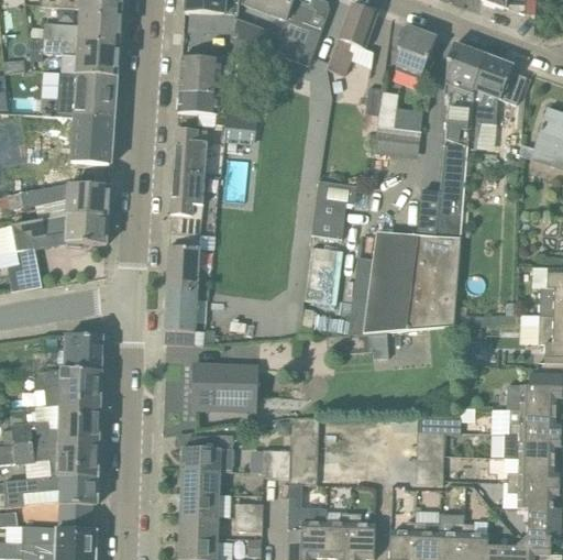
[(0,0),(0,18),(0,20),(15,17),(13,0),(0,0)]
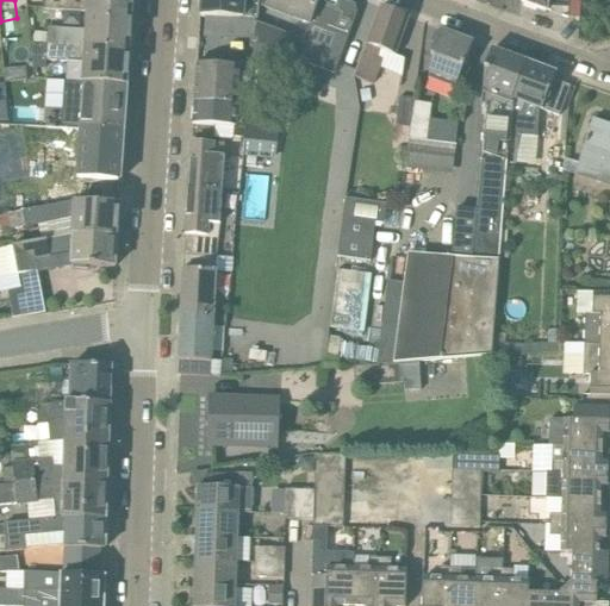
[(87,10),(131,13),(132,0),(45,0),(45,6),(87,10)]
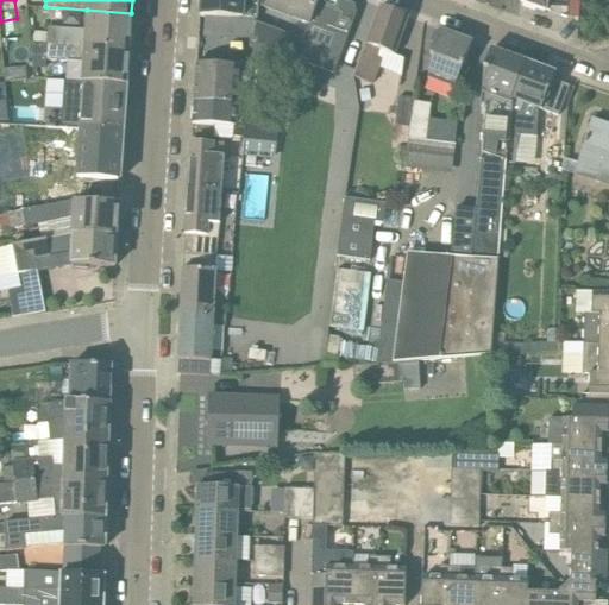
[(257,17),(258,2),(258,0),(201,0),(200,14),(220,16),(255,17),(257,17)]
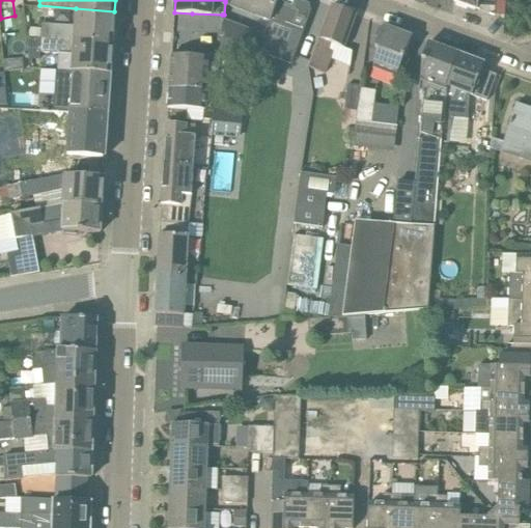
[(225,0),(225,2),(288,26),(299,0),(225,0)]
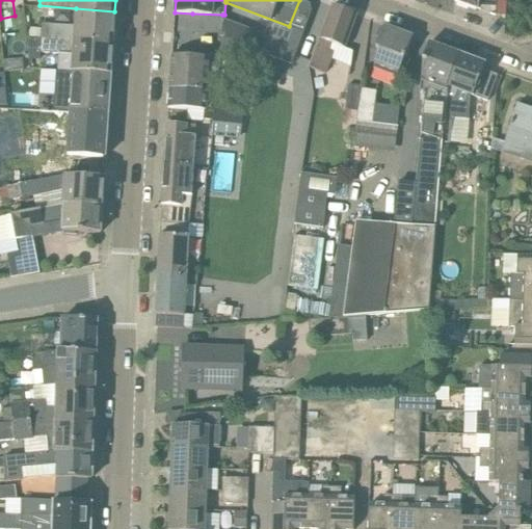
[(459,0),(496,14),(496,0),(459,0)]
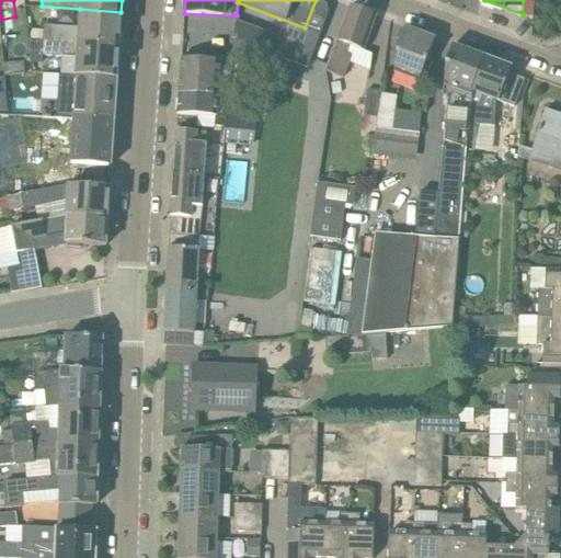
[(364,49),(377,14),(350,4),(325,68),(343,76),(351,53),(346,52),(348,43),(364,49)]
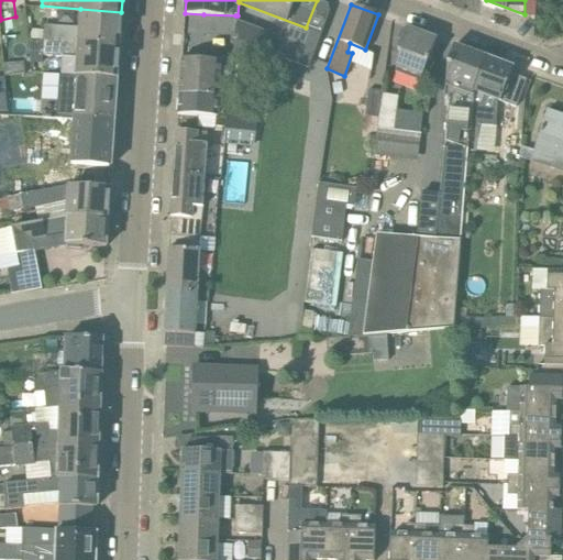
[(119,42),(121,12),(80,9),(79,25),(44,23),(44,37),(119,42)]
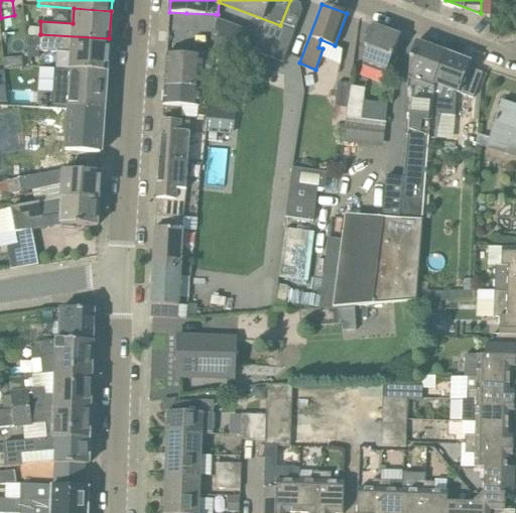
[(214,48),(213,51),(244,63),(256,31),(248,28),(224,20),(216,16),(215,29),(220,31),(218,34),(214,48)]
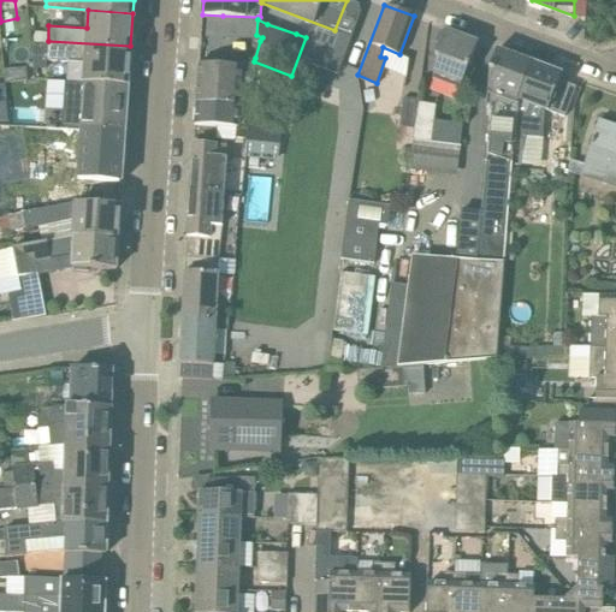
[(462,82),(478,41),(445,28),(436,54),(439,55),(433,71),(462,82)]
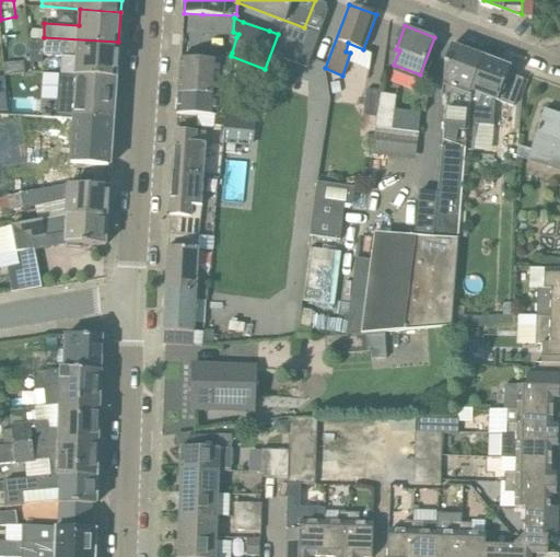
[(44,27),(31,27),(31,36),(43,37),(44,27)]
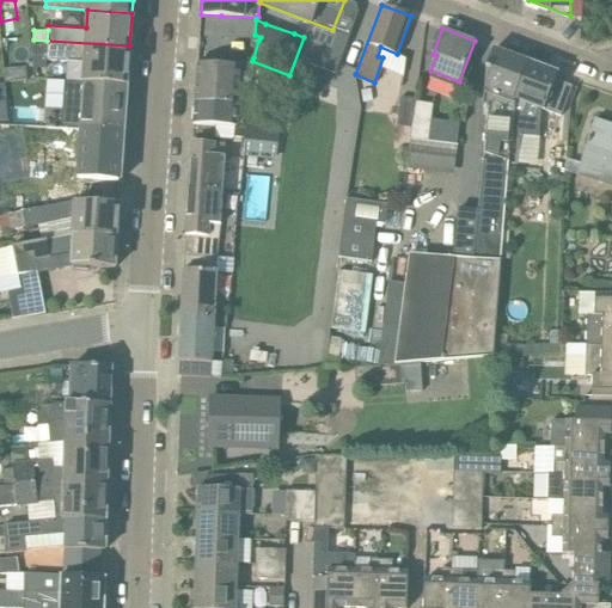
[(127,81),(129,45),(48,41),(47,43),(47,55),(46,57),(67,59),(67,57),(84,59),(83,72),(81,78),(127,81)]
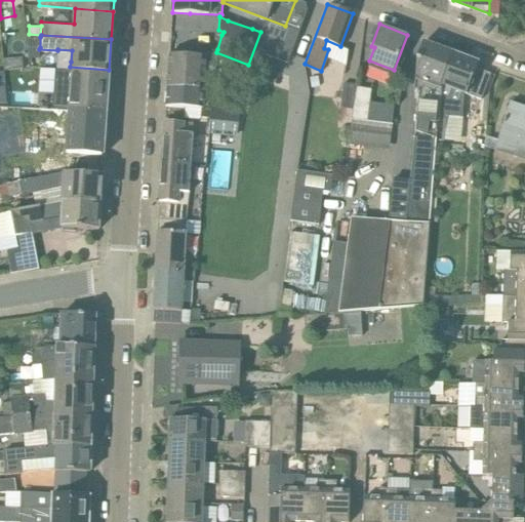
[(40,47),(40,37),(29,36),(28,46),(40,47)]
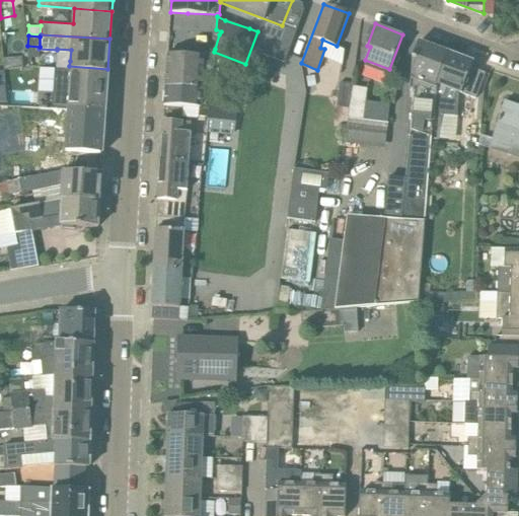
[(448,51),(419,41),(412,58),(413,58),(410,86),(414,88),(436,96),(437,82),(448,51)]
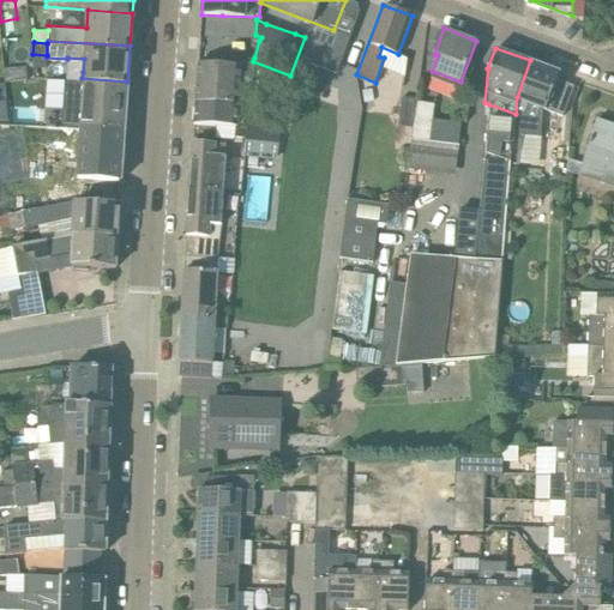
[(250,103),(253,61),(254,58),(252,61),(241,60),(241,65),(199,62),(196,100),(250,103)]
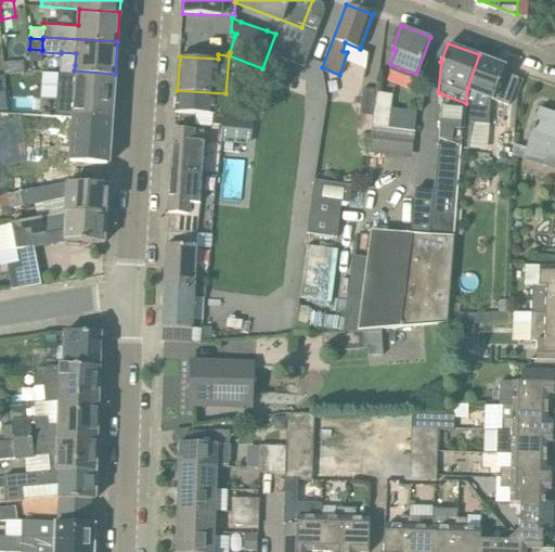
[(466,103),(462,145),(469,146),(470,135),(475,122),(489,122),(491,97),(508,103),(519,76),(504,71),(505,65),(479,54),(467,88),(466,103)]
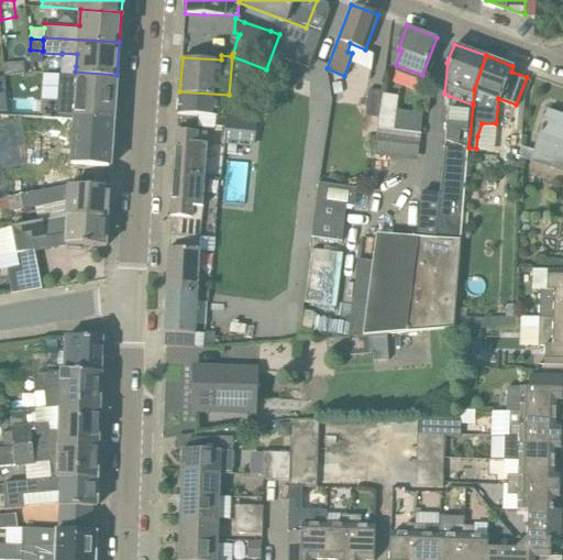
[(24,61),(4,62),(6,73),(25,72),(24,61)]
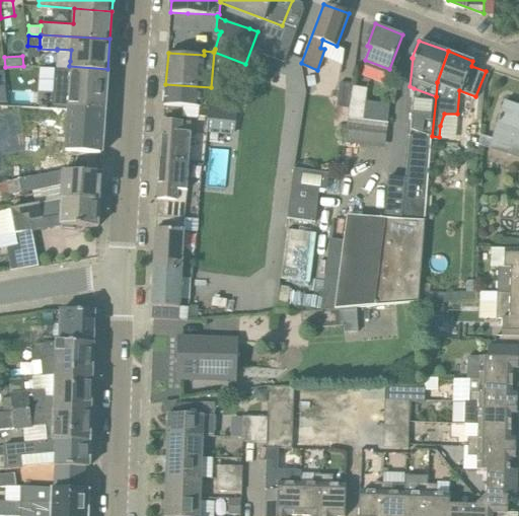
[(105,109),(107,69),(69,66),(69,68),(56,67),(55,80),(64,80),(63,91),(53,90),(52,106),(105,109)]
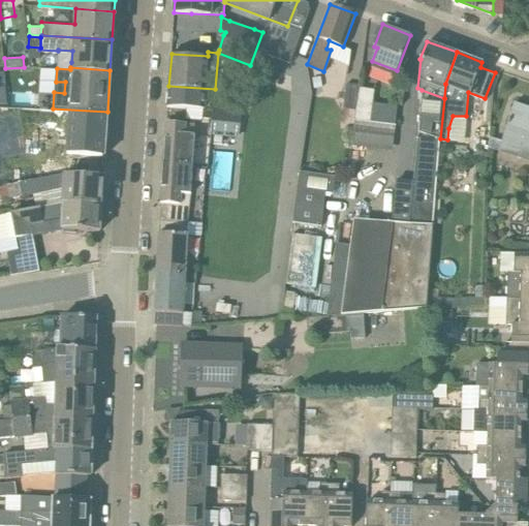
[(320,74),(312,76),(314,87),(322,86),(320,74)]
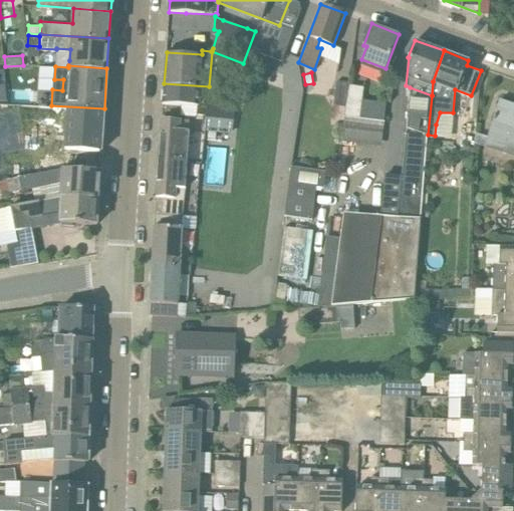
[(207,114),(208,95),(209,86),(164,83),(163,102),(182,103),(182,112),(197,113),(207,114)]
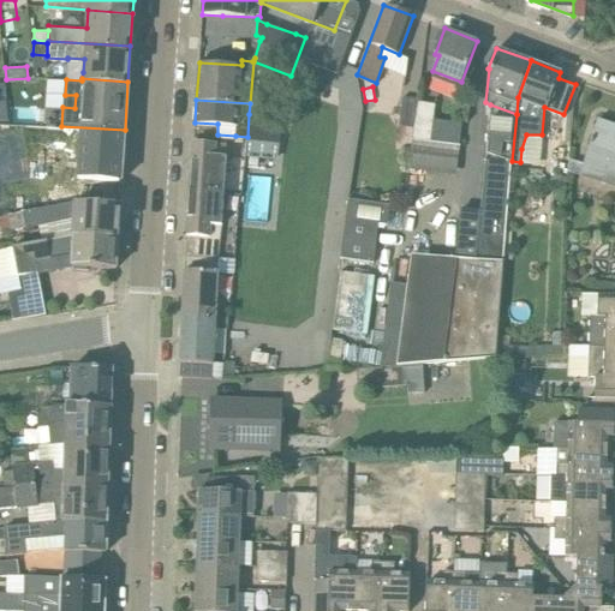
[(415,125),(412,138),(431,139),(433,131),(436,102),(418,100),(415,125)]
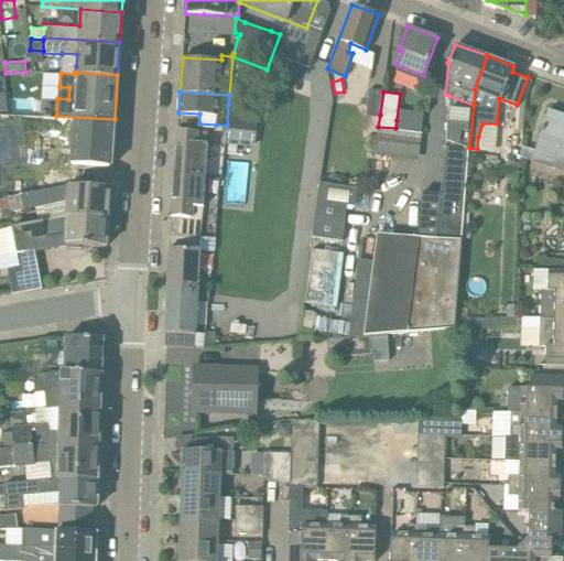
[(474,105),(449,96),(446,120),(447,120),(445,139),(469,148),(474,105)]
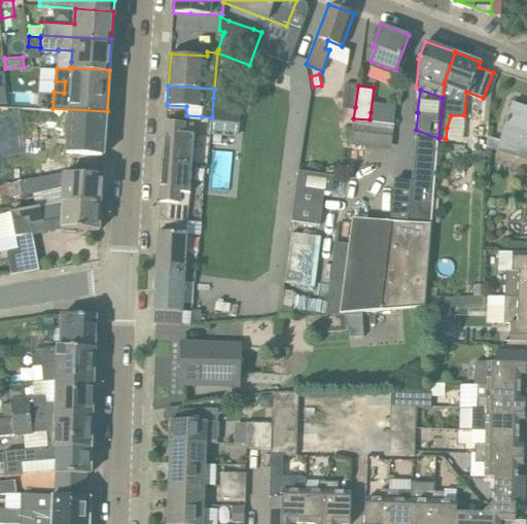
[(526,107),(512,102),(500,138),(488,134),(487,146),(497,148),(526,158),(526,107)]
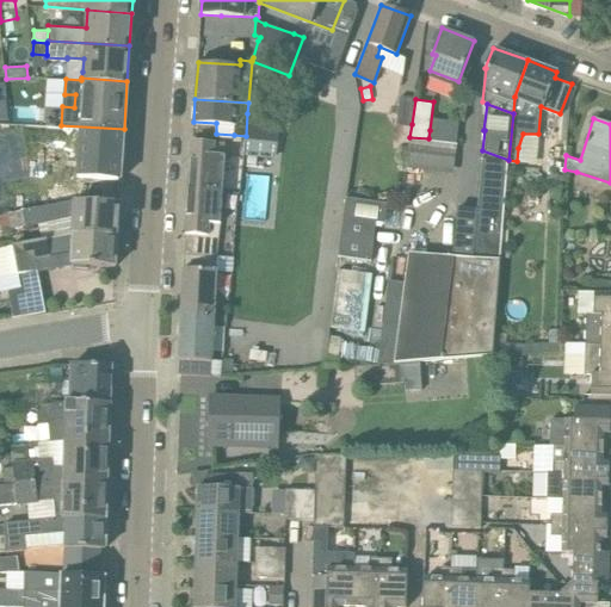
[(124,129),(61,125),(26,123),(25,142),(66,144),(67,153),(66,153),(66,154),(78,155),(76,175),(121,178),(124,129)]
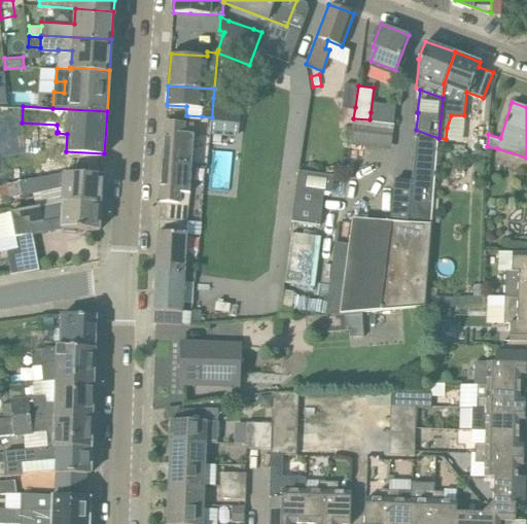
[(224,133),(237,134),(238,119),(212,117),(210,132),(212,132),(224,133)]
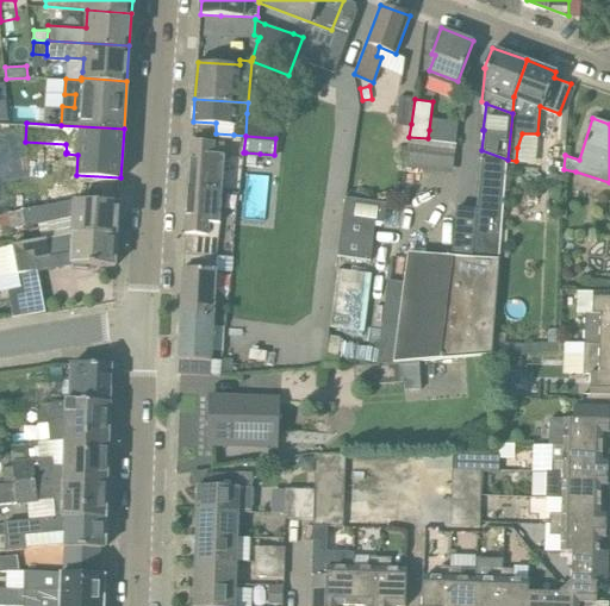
[(190,186),(223,188),(225,154),(213,152),(215,141),(192,138),(190,186)]
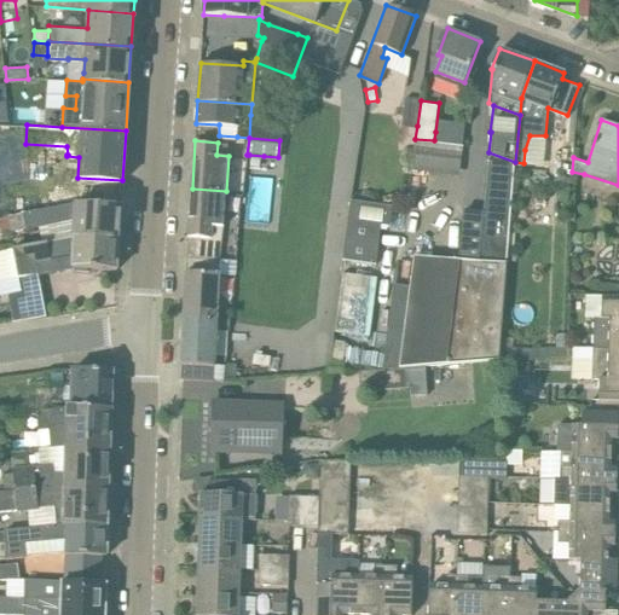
[(549,167),(550,143),(532,141),(531,166),(549,167)]
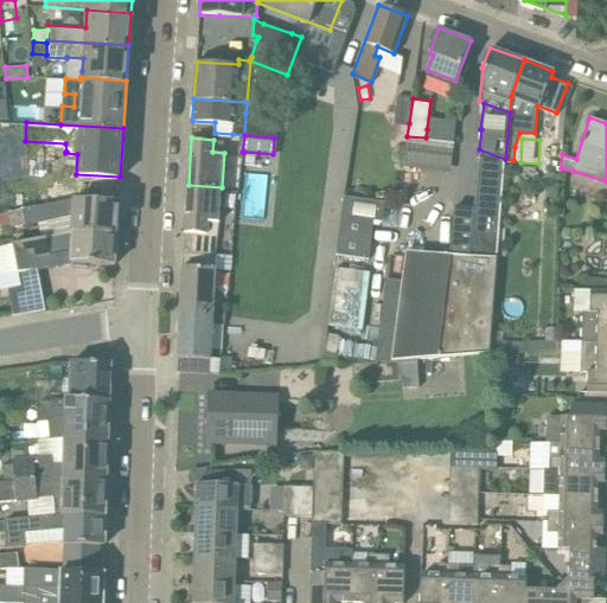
[(505,159),(479,149),(470,256),(497,257),(505,159)]
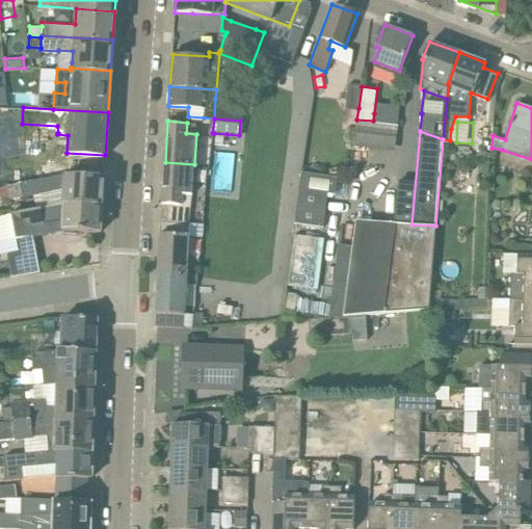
[(478,158),(483,161),(489,158),(489,152),(483,149),(478,152),(478,158)]
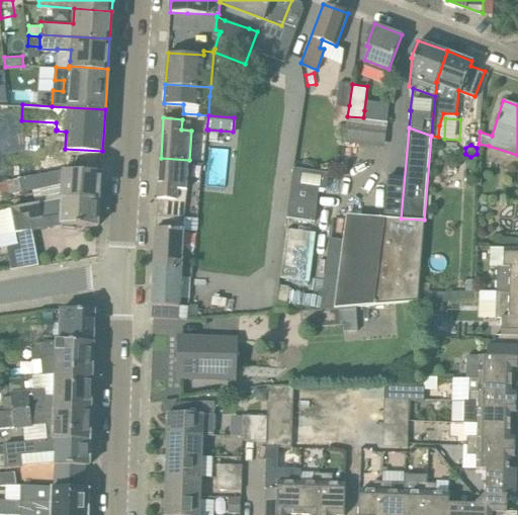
[(187,189),(189,160),(161,158),(157,212),(184,215),(187,189)]
